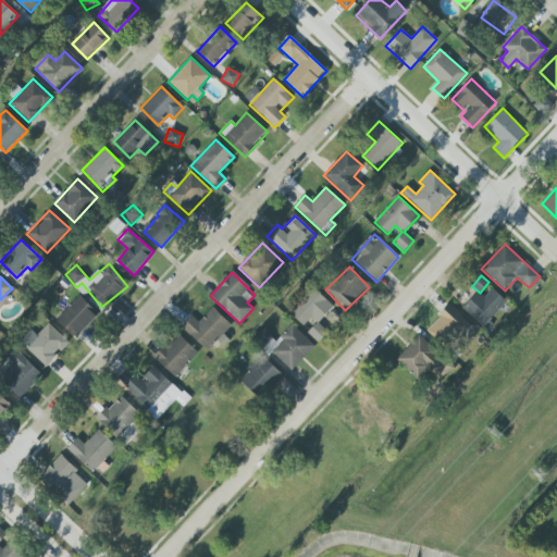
[(484,298),(478,292),(462,308),(484,327),(507,302),(492,288),(484,298)]
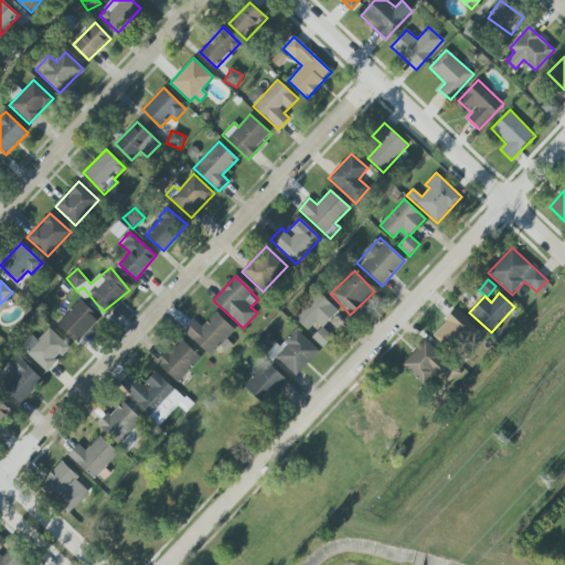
[(322,328),(338,311),(323,297),(299,322),(310,333),(309,334),(322,348),(332,337),(322,328)]
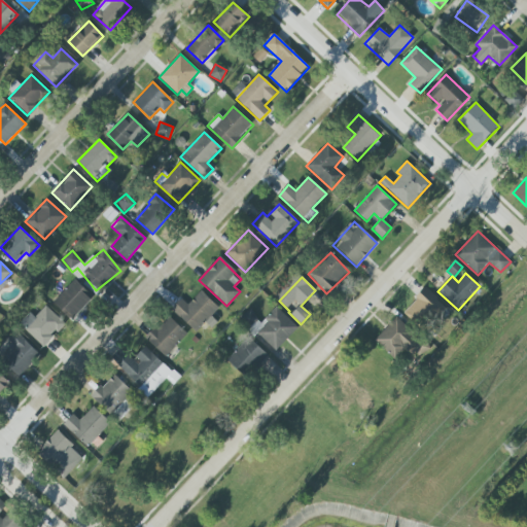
[(53,304),(72,320),(93,296),(73,279),(53,304)]
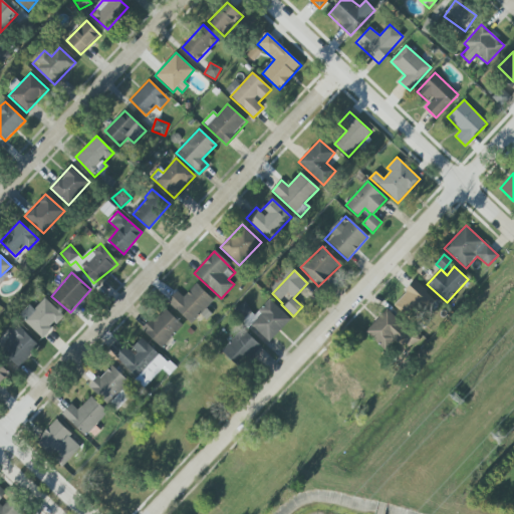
[(419,307),(424,312),(435,299),(415,281),(393,305),(408,318),(419,307)]
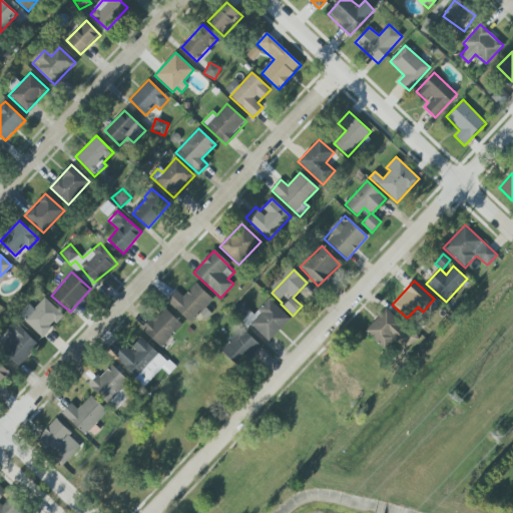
[(182,297),(176,291),(166,302),(191,324),(213,300),(195,283),(182,297)]
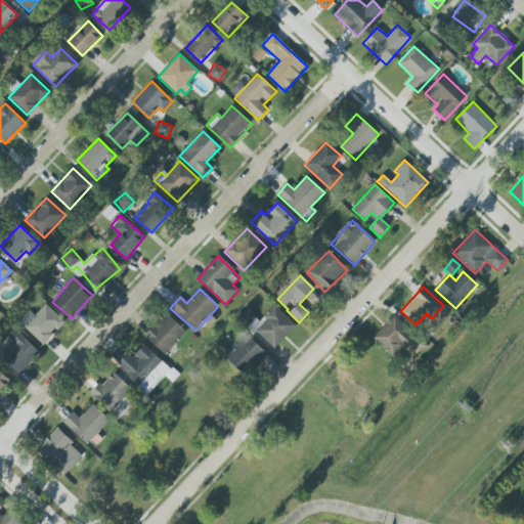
[(64,322),(45,304),(35,315),(30,311),(18,322),(43,345),(64,322)]
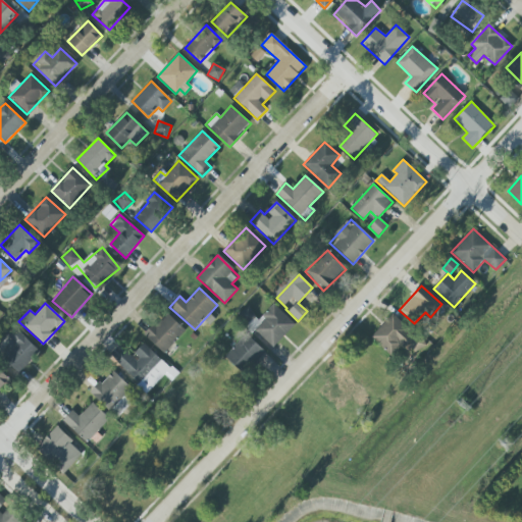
[(272,349),(295,325),(272,303),(250,326),(272,349)]
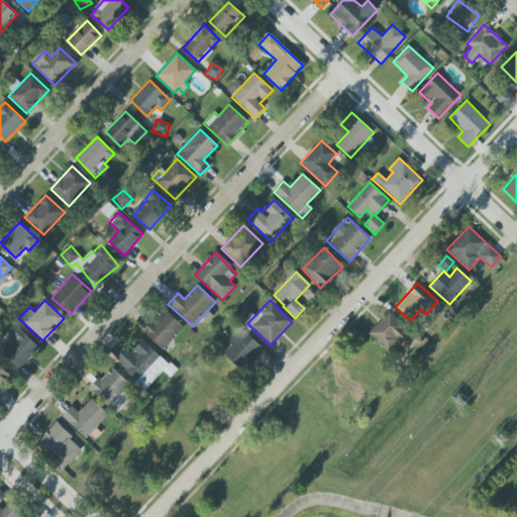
[(162,350),(184,327),(165,310),(143,333),(162,350)]
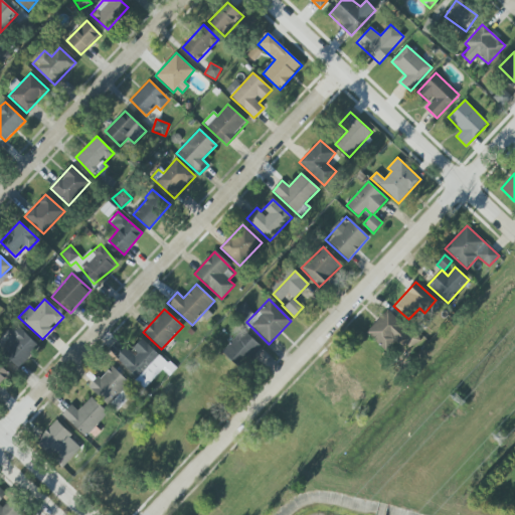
[(409,331),(386,310),(365,333),(389,354),(409,331)]
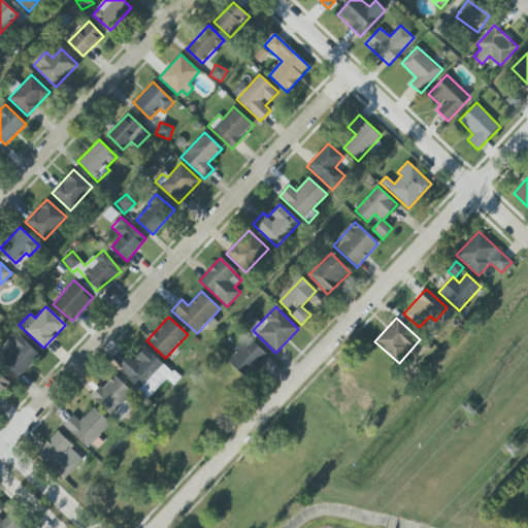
[(0,352),(0,357),(18,377),(40,357),(19,334),(0,352)]
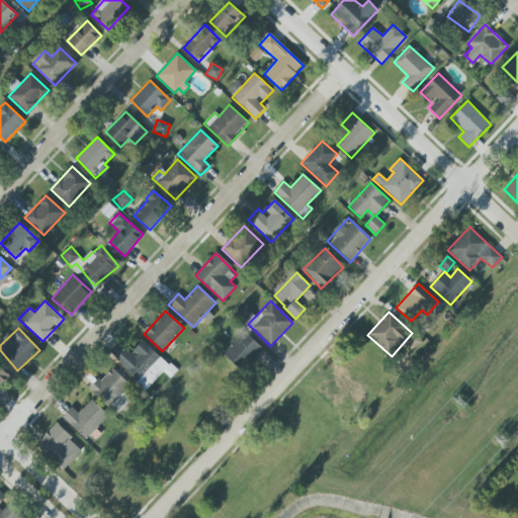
[(223,354),(243,371),(263,349),(244,331),(223,354)]
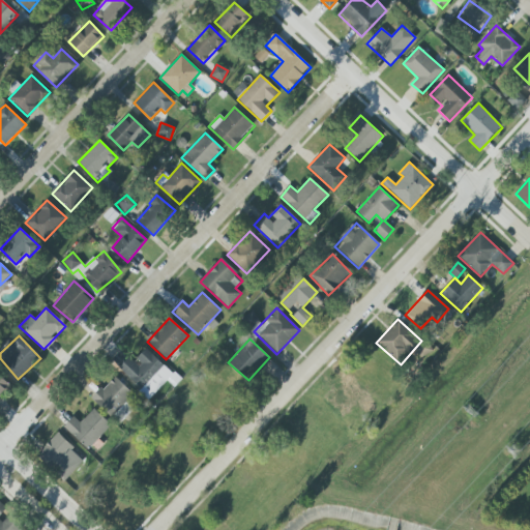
[(167,381),(174,387),(180,380),(146,348),(135,360),(129,357),(117,371),(149,400),(167,381)]
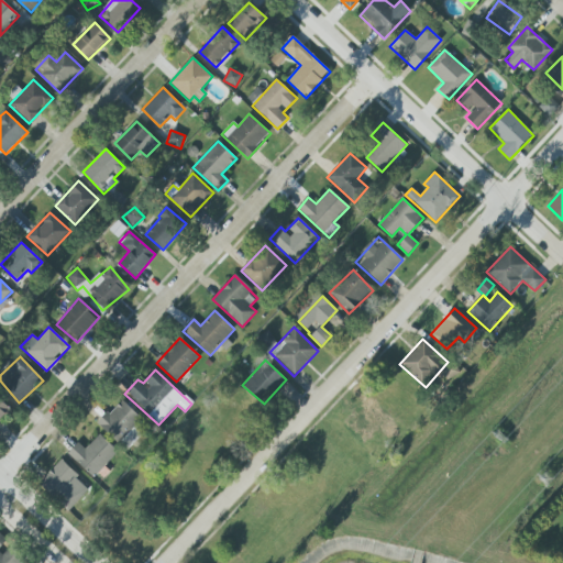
[(0,419),(11,411),(0,397),(0,419)]
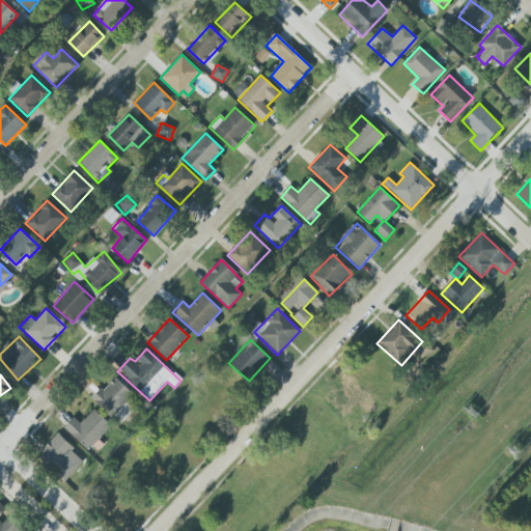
[(134,395),(114,376),(92,400),(112,418),(134,395)]
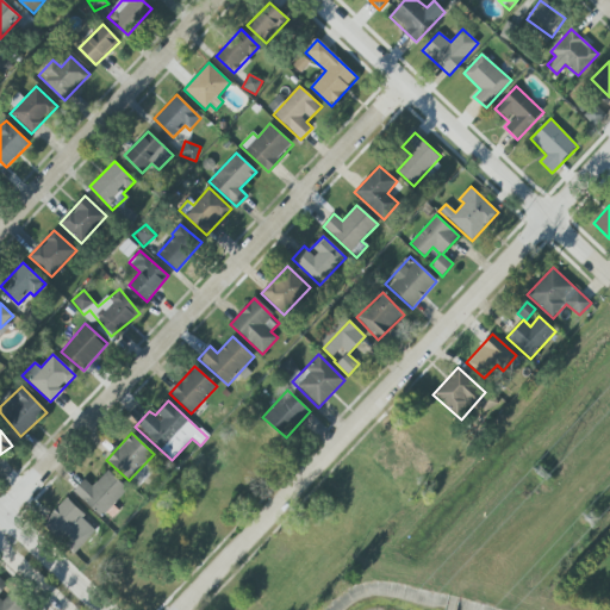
[(419,478),(434,474),(430,459),(416,461),(419,478)]
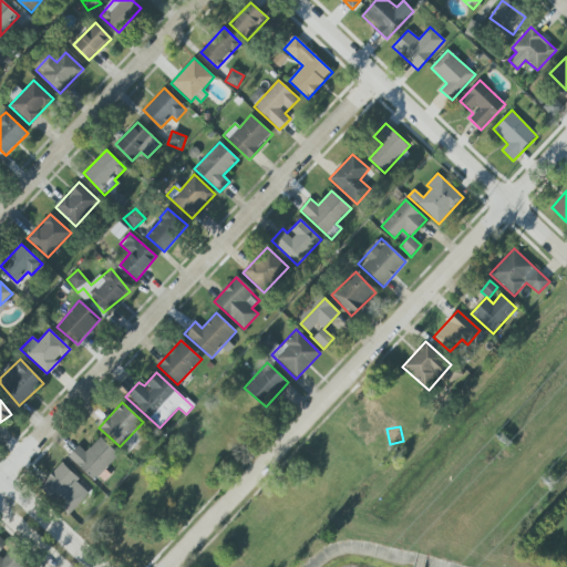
[(79,445),(68,457),(94,482),(120,455),(101,437),(85,453),(79,445)]
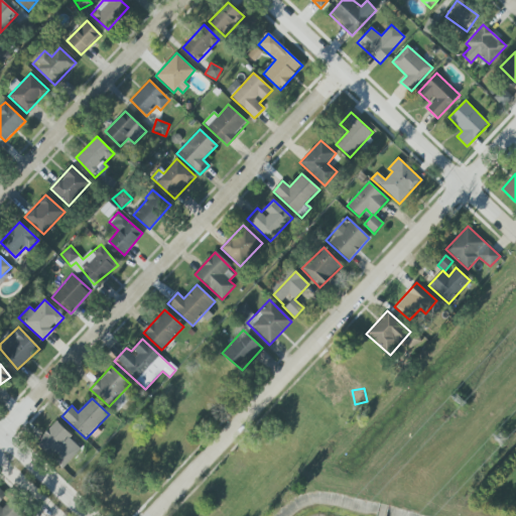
[(56,422),(35,441),(61,470),(83,449),(56,422)]
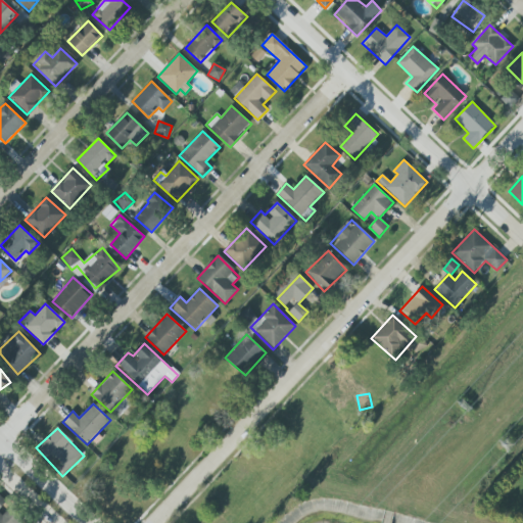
[(0,522),(19,522),(21,522),(8,510),(1,516),(0,514),(0,522)]
